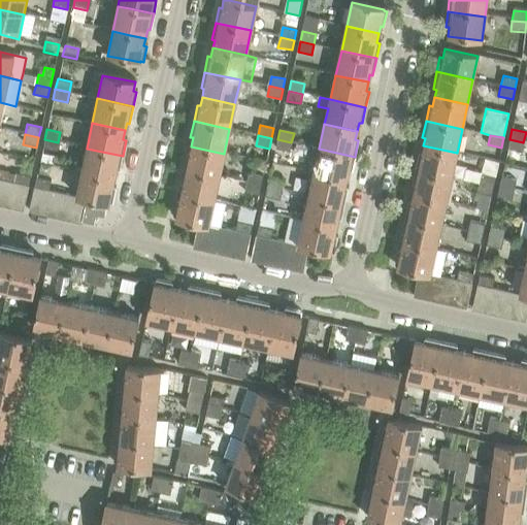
[(56,152),(58,142),(44,139),(42,149),(56,152)]
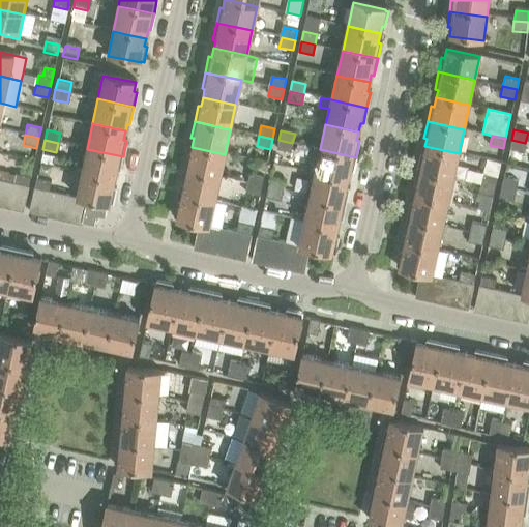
[(278,140),(276,150),(290,153),(292,143),(278,140)]
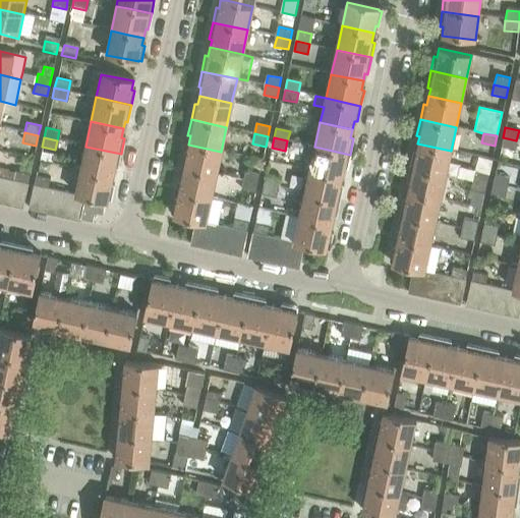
[(503,137),(501,148),(514,151),(516,140),(503,137)]
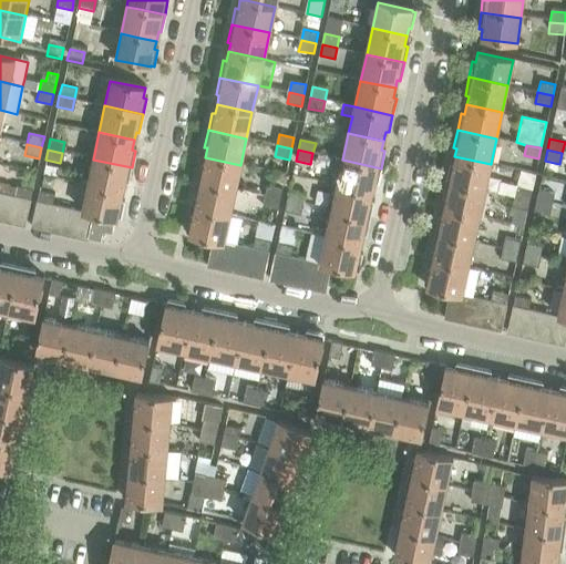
[(450,165),(445,183),(484,191),(491,164),(454,156),(453,166),(450,165)]
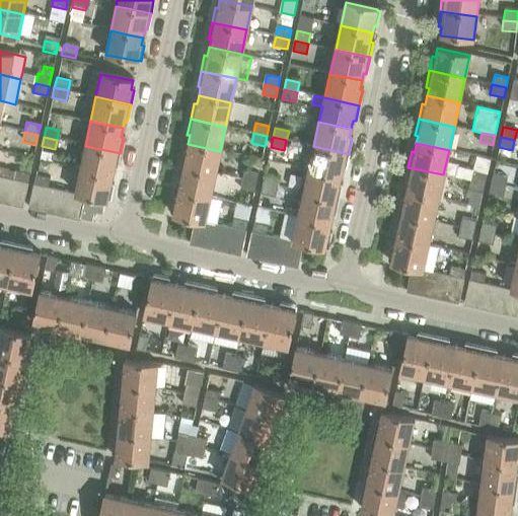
[(179,167),(215,175),(220,151),(188,144),(186,151),(183,151),(179,167)]
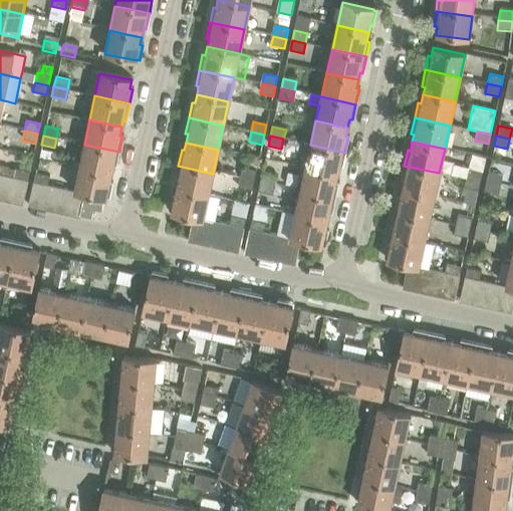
[(115,168),(119,152),(84,145),(78,169),(110,176),(112,167),(115,168)]
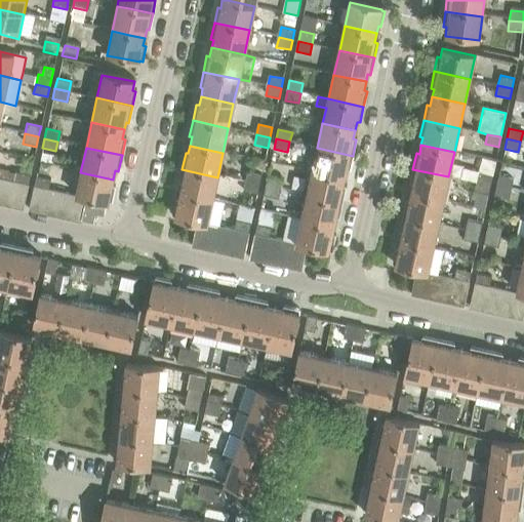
[(353,156),(317,148),(312,172),(345,179),(347,170),(349,171),(353,156)]
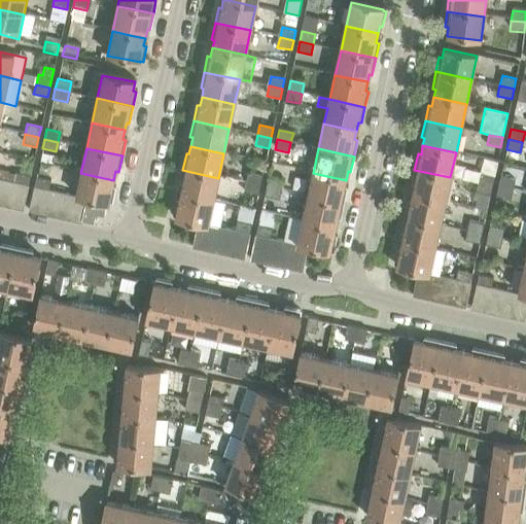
[(182,185),(180,196),(212,203),(218,178),(182,170),(179,185),(182,185)]
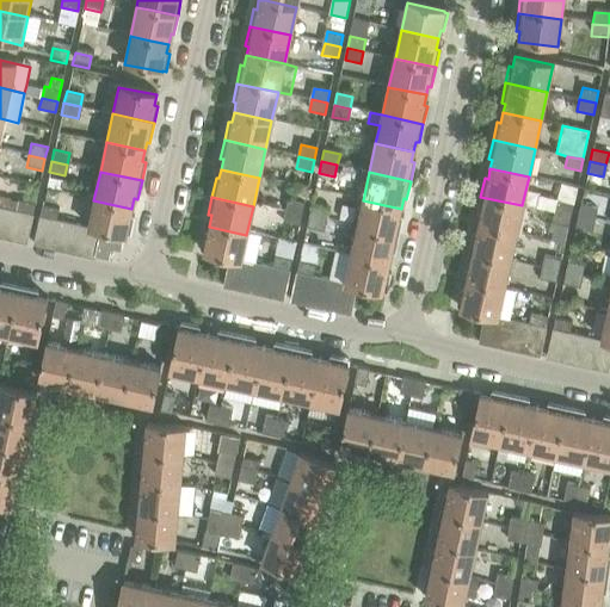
[(478,225),(516,234),(522,205),(480,197),(476,215),(480,216),(478,225)]
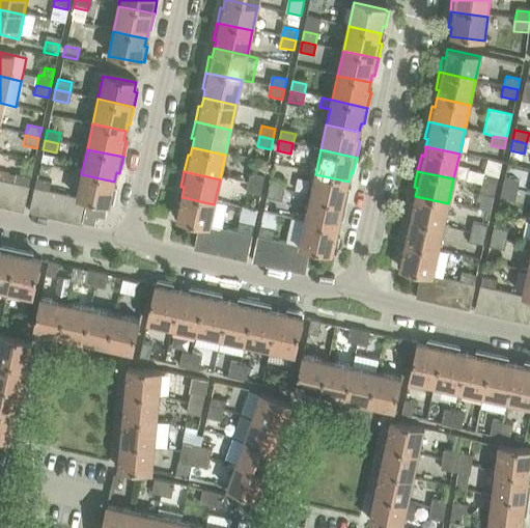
[(468,171),(466,182),(481,185),(496,188),(498,177),(483,174),(468,171)]
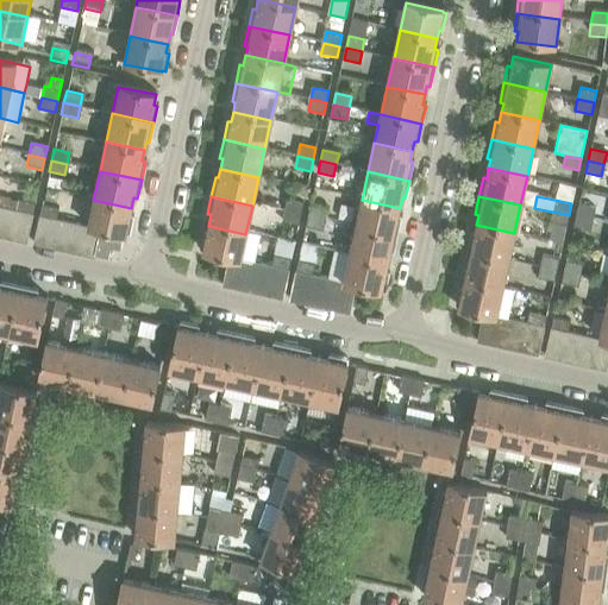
[(87,227),(99,229),(94,256),(107,258),(110,249),(119,250),(123,234),(125,235),(126,234),(129,234),(133,218),(130,216),(131,208),(93,200),(87,227)]
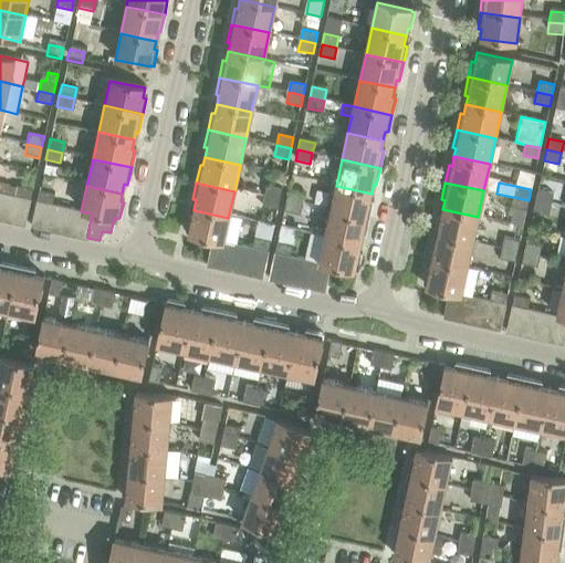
[(372,194),(336,186),(330,212),(368,220),(373,202),(369,201),(372,194)]
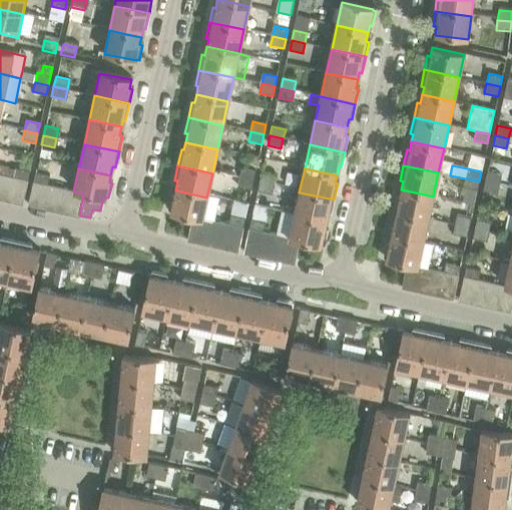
[(27,181),(29,172),(16,169),(14,178),(27,181)]
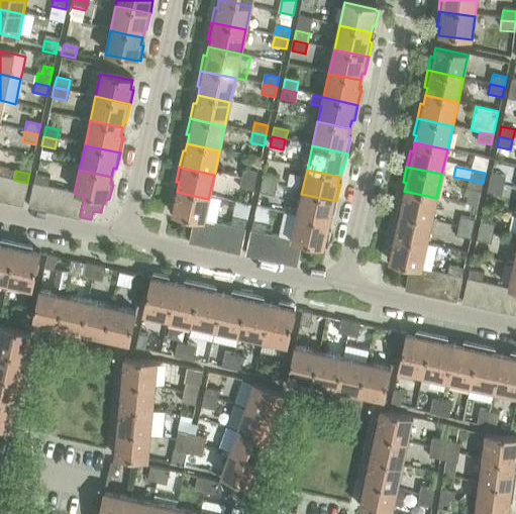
[(243,171),(241,181),(254,184),(258,174),(243,171)]
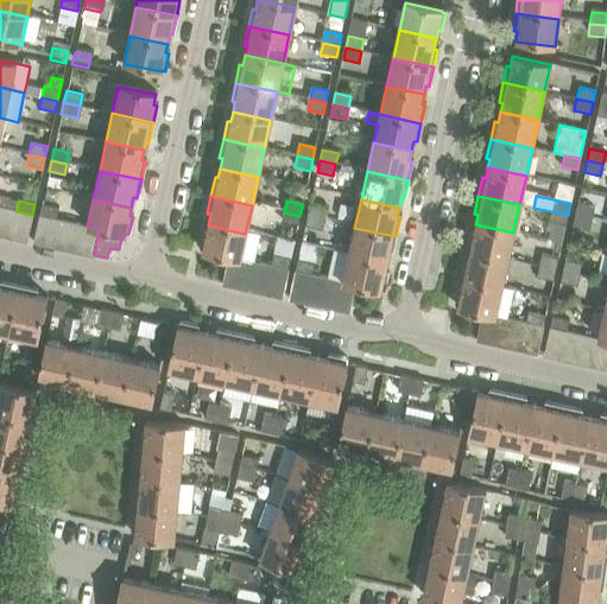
[(56,209),(40,205),(38,217),(54,220),(56,209)]
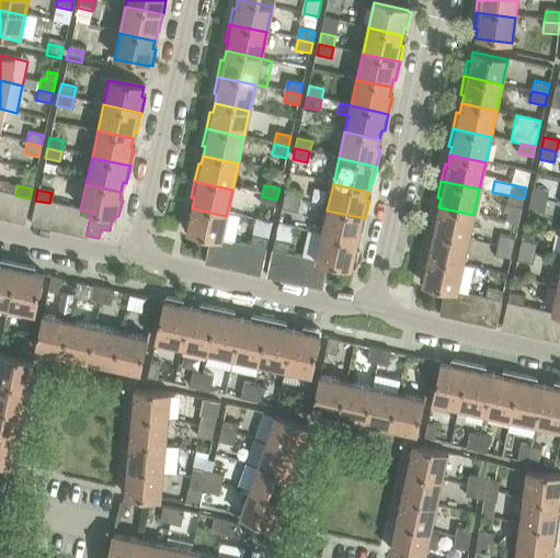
[(300,193),(285,190),(283,201),(298,204),(300,193)]
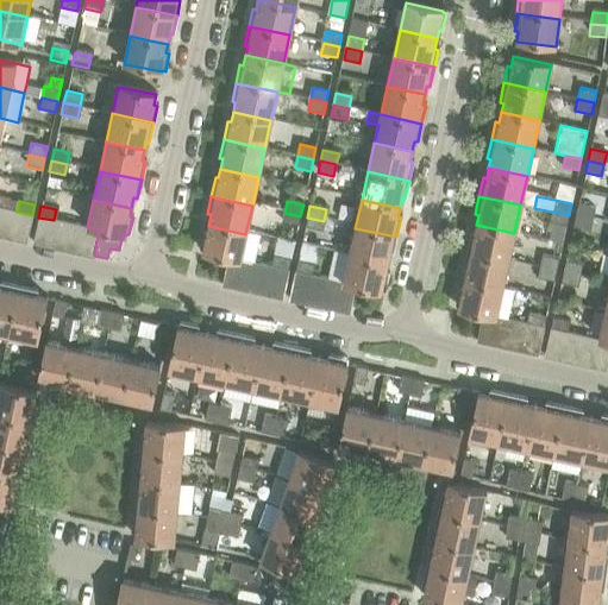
[(594,209),(578,206),(575,216),(591,220),(594,209)]
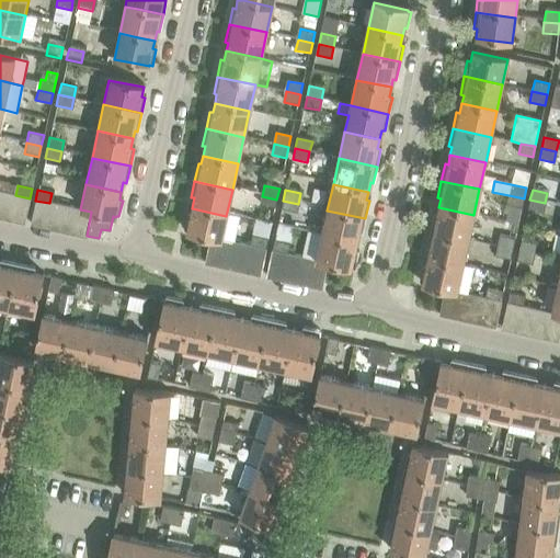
[(0,218),(10,221),(15,195),(1,192),(0,196),(0,218)]
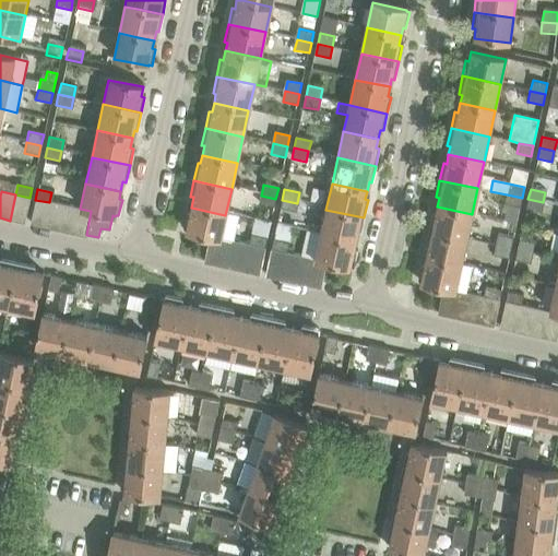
[(30,198),(15,194),(10,221),(24,223),(30,198)]
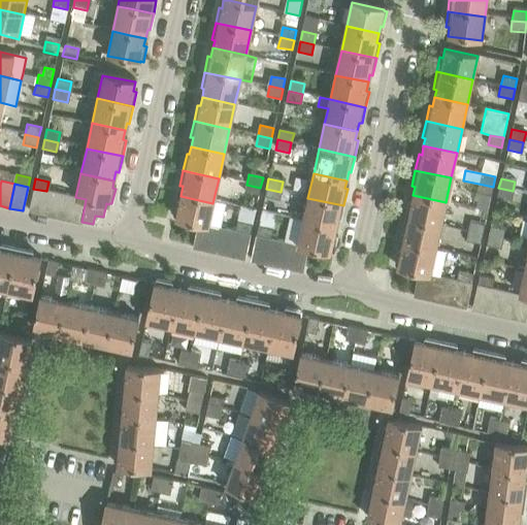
[(493,187),(479,184),(476,194),(490,197),(493,187)]
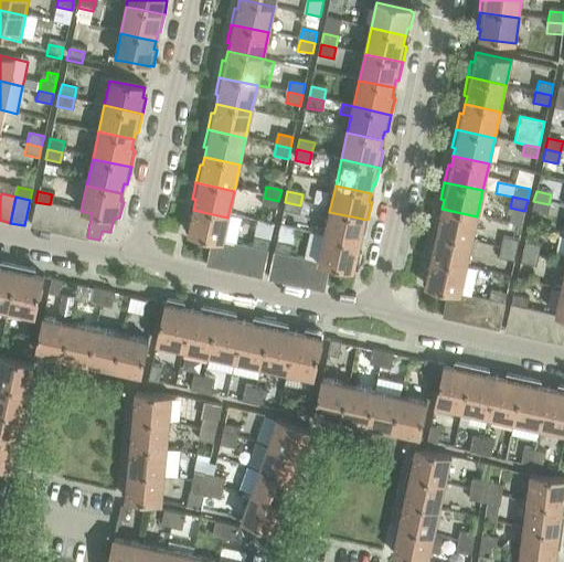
[(278,201),(264,198),(262,208),(276,211),(278,201)]
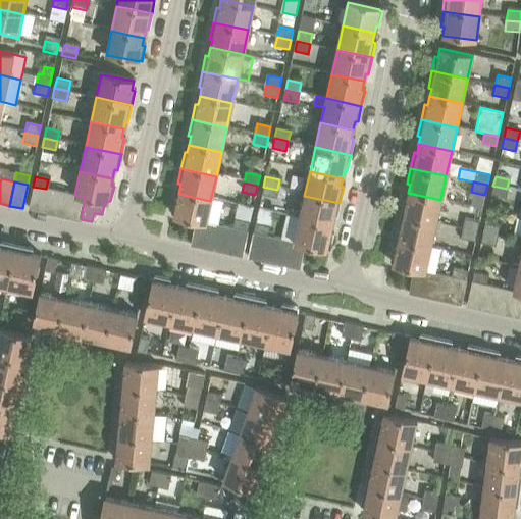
[(505,199),(507,189),(492,186),(490,196),(505,199)]
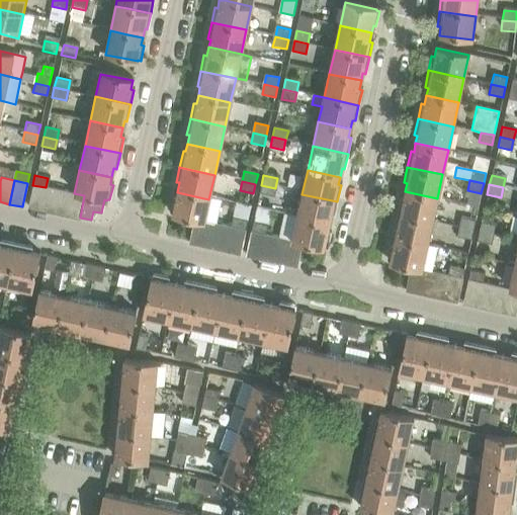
[(40,210),(46,187),(32,185),(27,208),(40,210)]
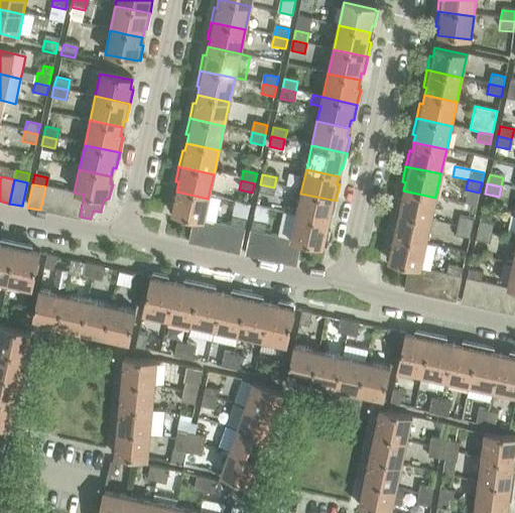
[(271,198),(274,187),(260,184),(258,195),(271,198)]
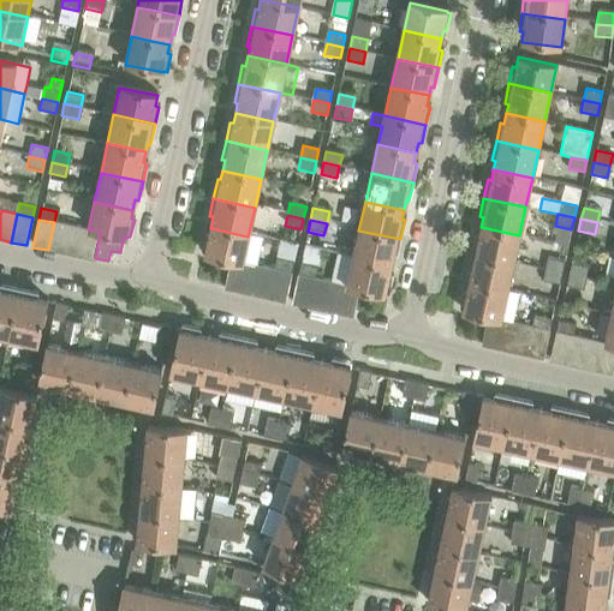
[(70,226),(54,222),(48,250),(64,253),(70,226)]
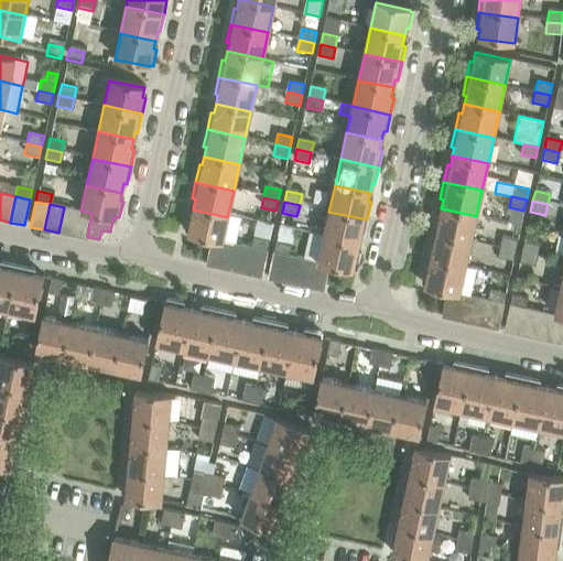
[(58,233),(73,236),(78,209),(64,207),(58,233)]
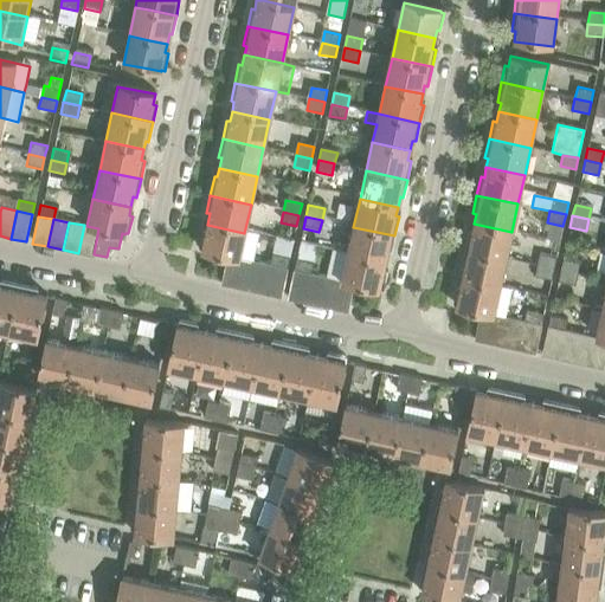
[(468,232),(464,251),(506,260),(512,232),(474,224),(471,233),(468,232)]
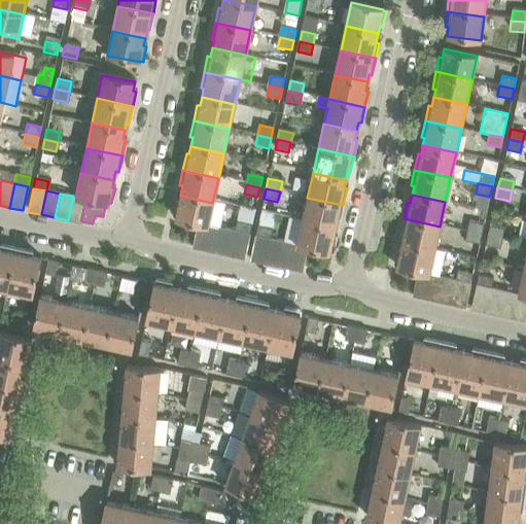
[(81,223),(81,221),(85,199),(75,197),(73,196),(68,220),(81,223)]
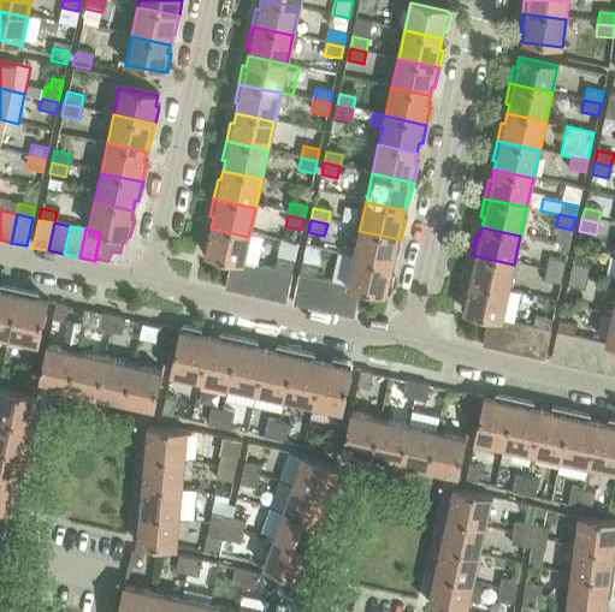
[(231,261),(242,262),(248,237),(211,229),(208,236),(205,235),(201,253),(205,254),(205,255),(231,261)]
